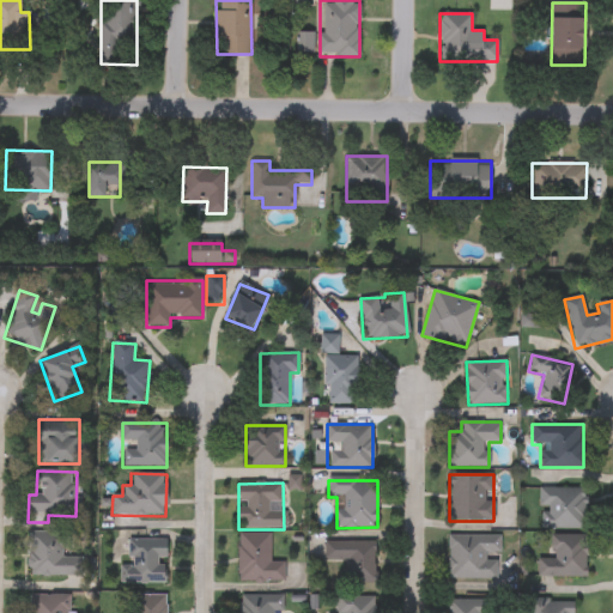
[(586,489),(586,529),(540,529),(540,489),(586,489)]
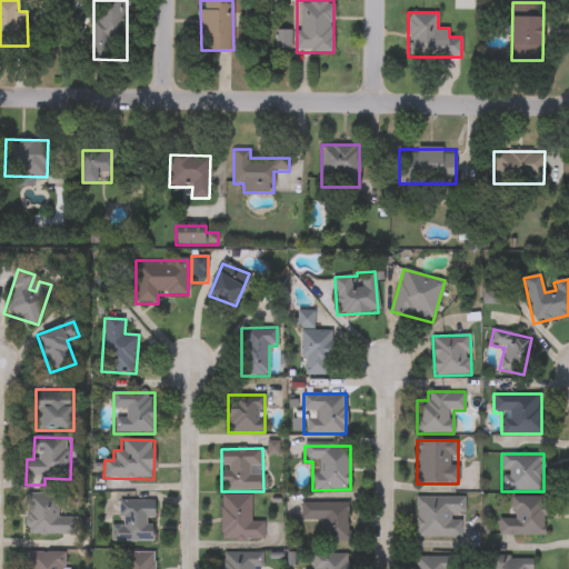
[(61,496),(61,518),(75,518),(75,536),(26,536),(26,496),(61,496)]
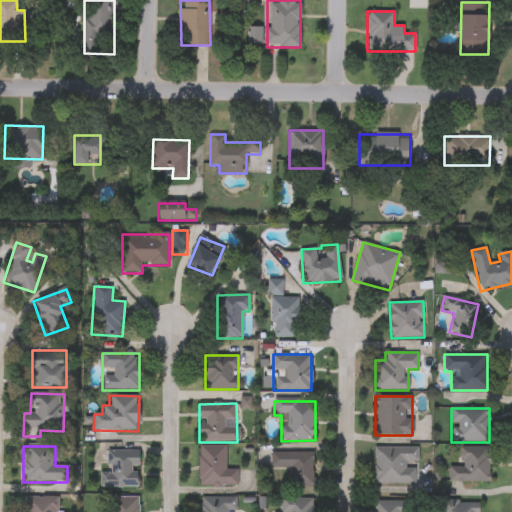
[(237,470),(237,486),(198,486),(198,446),(225,446),(225,470),(237,470)]
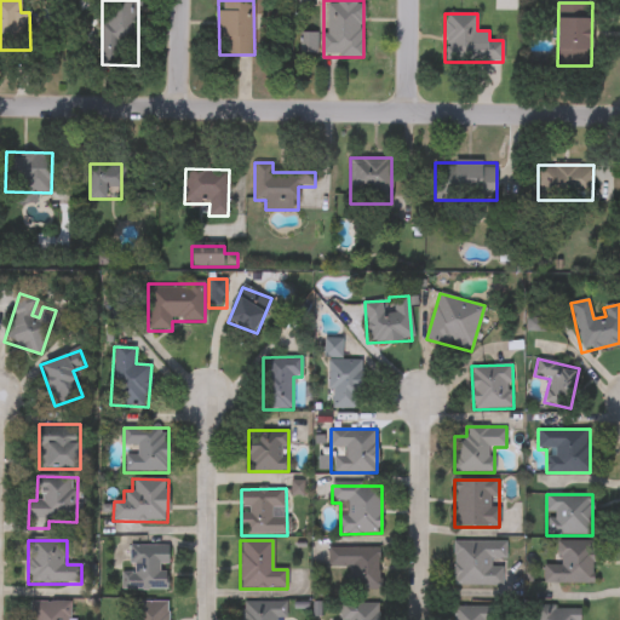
[(504,586),(452,586),(452,541),(504,541),(504,586)]
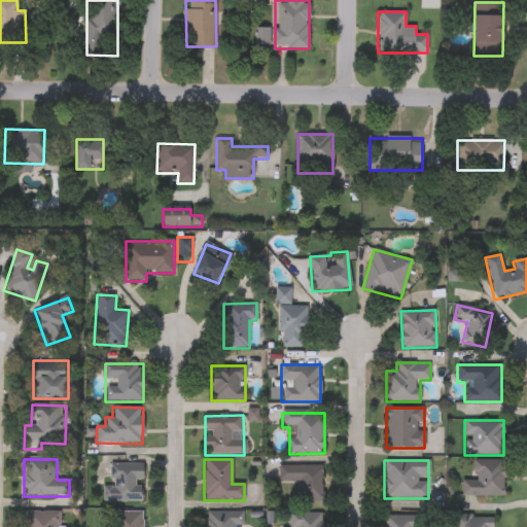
[(503,462),(503,497),(464,497),(464,462),(503,462)]
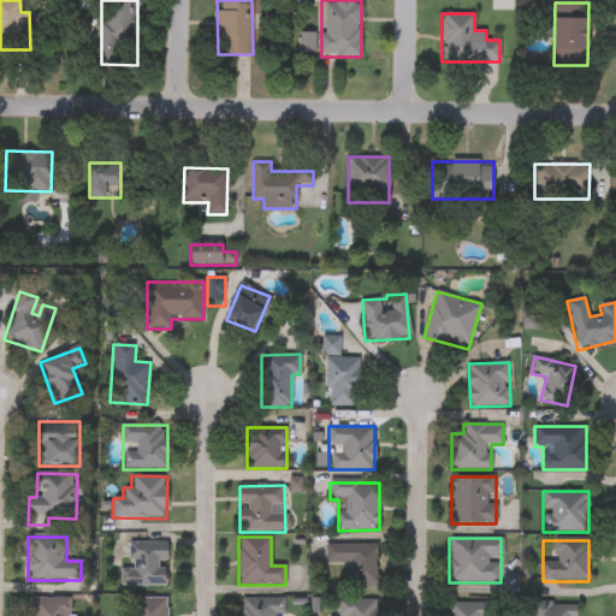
[(126,542),(167,542),(167,586),(126,586),(126,542)]
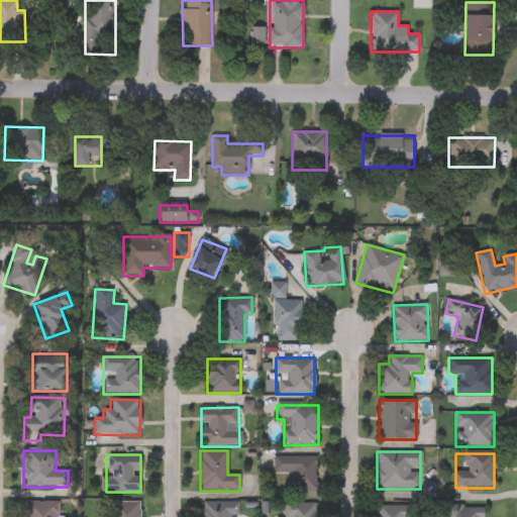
[(317,456),(317,493),(291,493),(291,474),(274,474),(274,456),(317,456)]
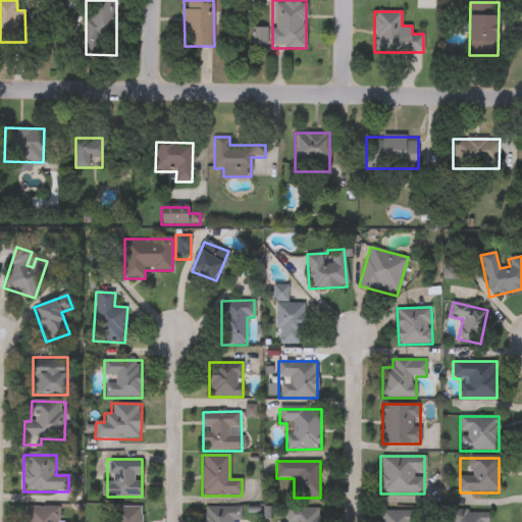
[(141,521),(112,521),(112,507),(141,507),(141,521)]
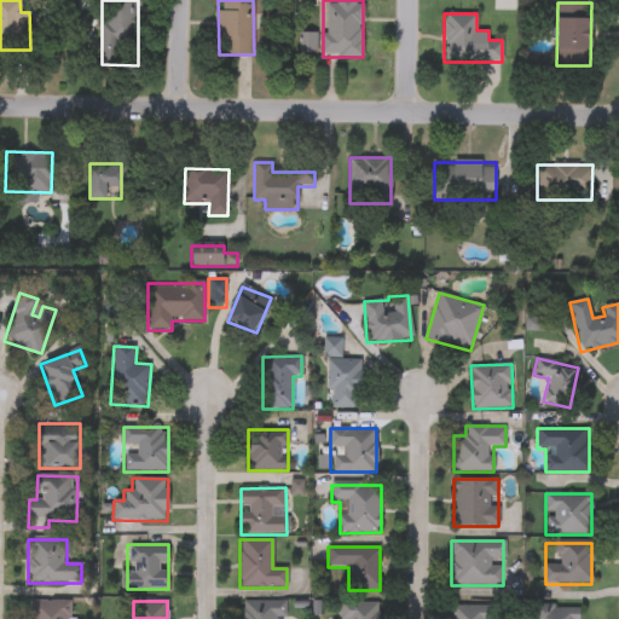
[(71,602),(71,618),(29,618),(29,602),(71,602)]
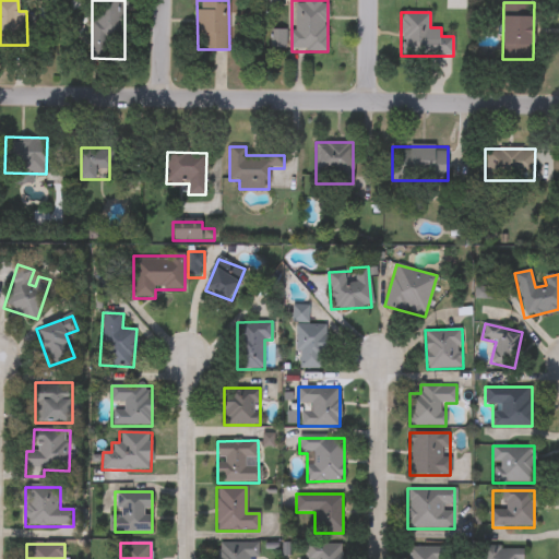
[(253,558),(217,558),(217,544),(253,544),(253,558)]
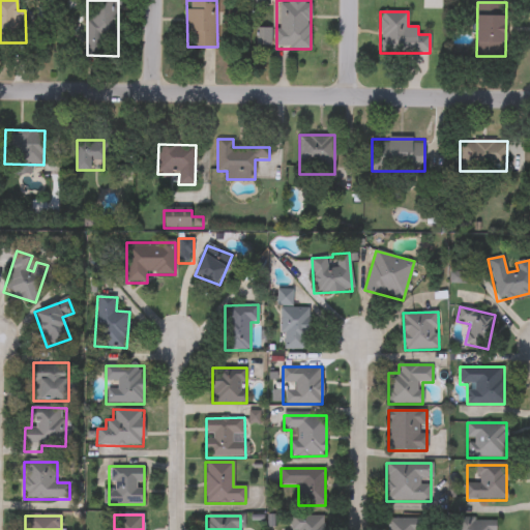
[(324,529),(289,529),(289,517),(324,516),(324,529)]
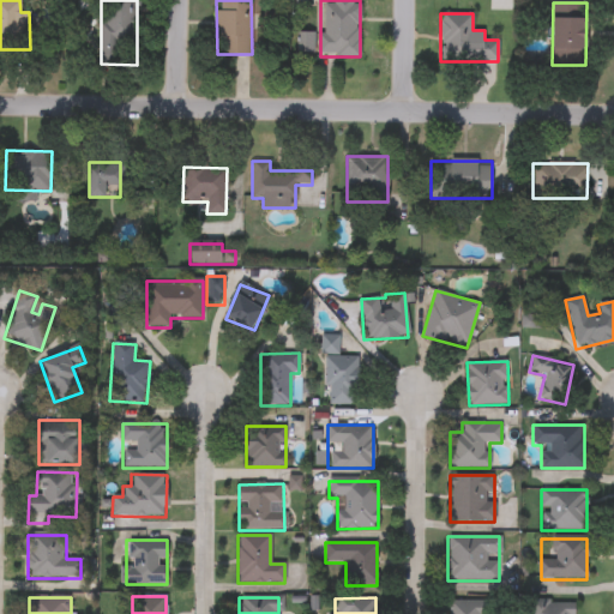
[(447,613),(449,601),(491,602),(489,613),(447,613)]
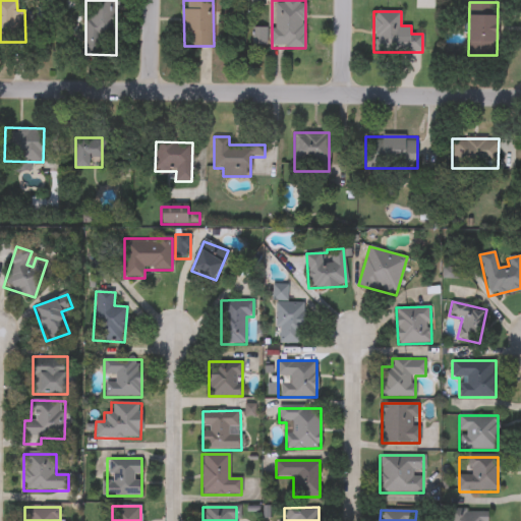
[(450,520),(451,510),(487,511),(487,520),(450,520)]
